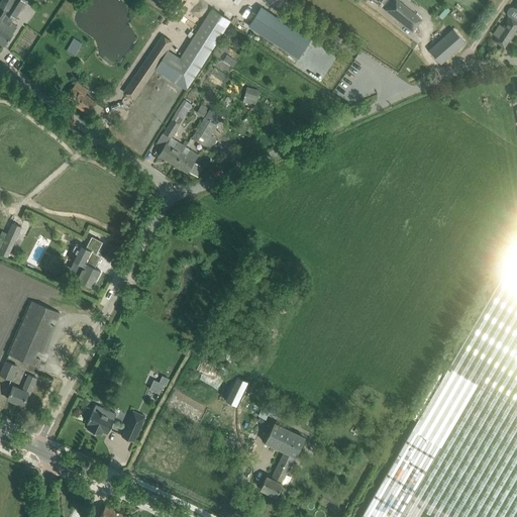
[(13,3),(14,0),(1,0),(0,3),(0,5),(6,9),(0,16),(0,21),(6,14),(13,3)]
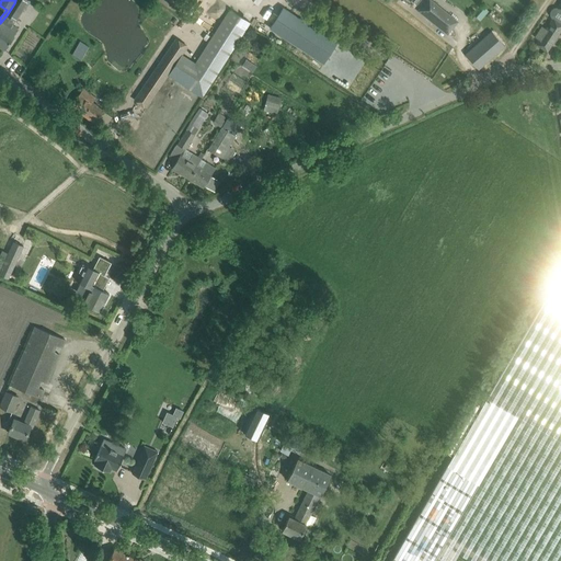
[(15,0),(14,3),(7,15),(0,23),(0,46),(4,50),(14,37),(13,37),(19,30),(12,24),(15,21),(16,22),(23,9),(25,10),(31,1),(29,0),(27,0),(15,0)]
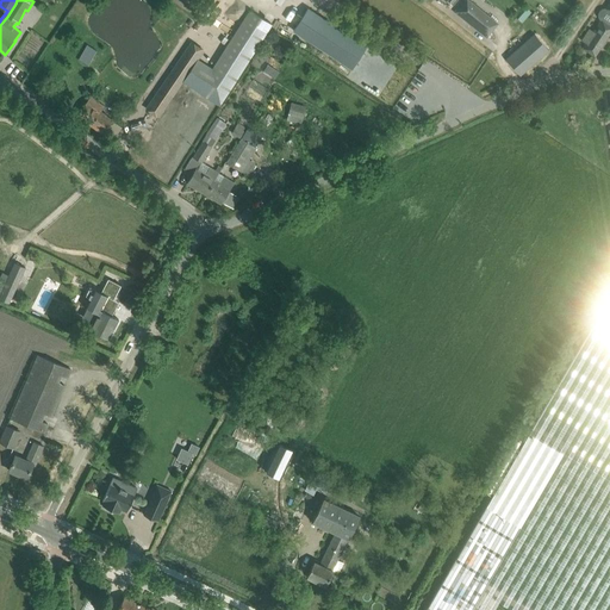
[(487,14),(468,0),(464,0),(454,12),(475,29),(486,37),(491,30),(481,22),(487,14)]
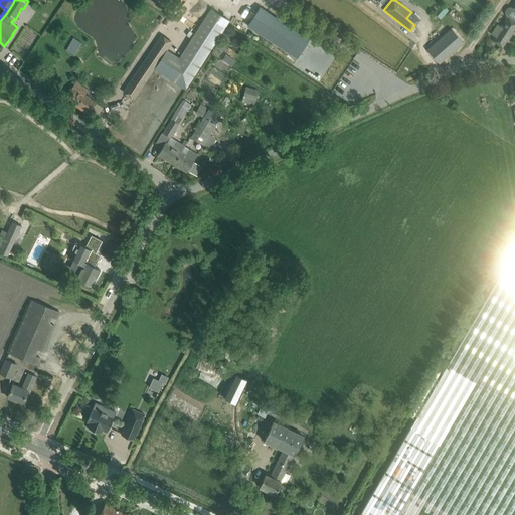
[(506,16),(508,17),(501,27),(497,24),(491,34),(495,36),(492,40),(502,47),(514,27),(514,1),(512,7),(510,7),(508,8),(507,9),(506,10),(505,12),(505,14),(506,16)]
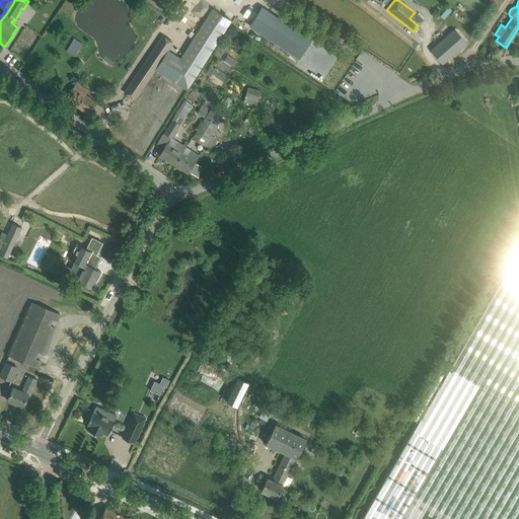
[(262,7),(249,25),(299,58),(311,40),(262,7)]
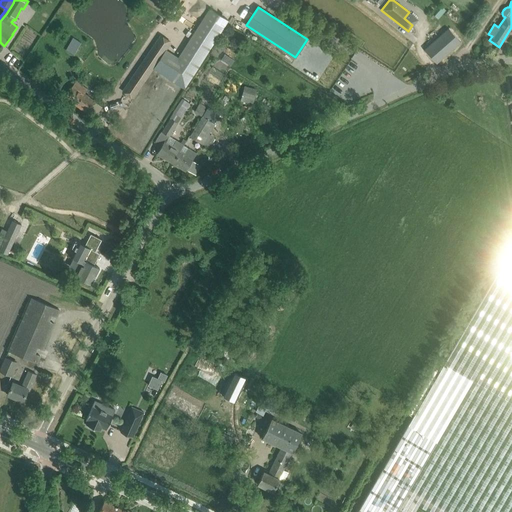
[(442,11),(438,14),(444,20),(452,13),(446,7),(442,10),(442,11)]
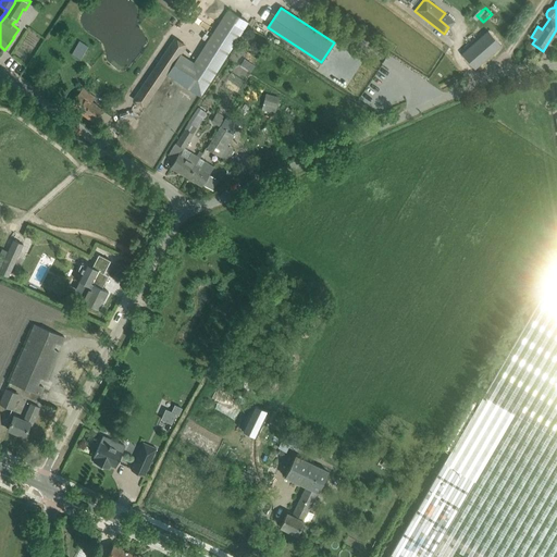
[(187,57),(172,78),(202,98),(248,24),(249,23),(248,22),(226,9),(195,61),(187,57)]
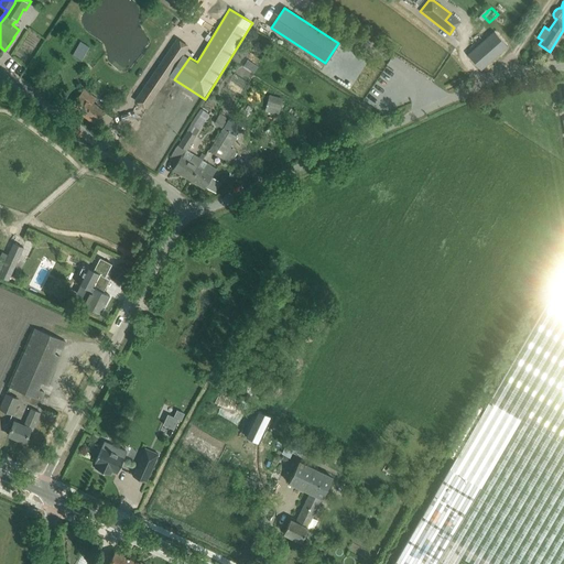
[(470,57),(474,62),(480,69),(508,46),(497,34),(470,57)]
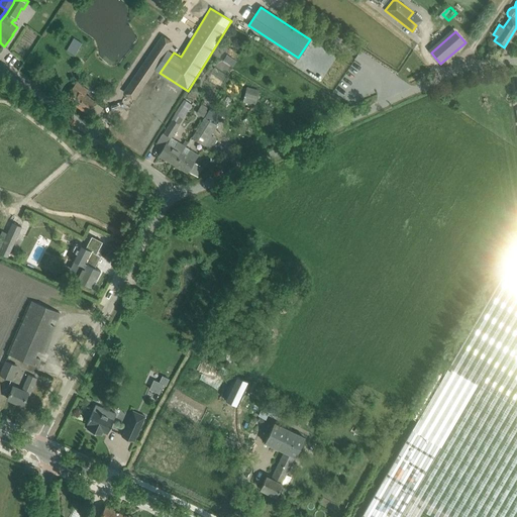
[(154,70),(174,41),(163,34),(123,93),(134,101),(154,70)]
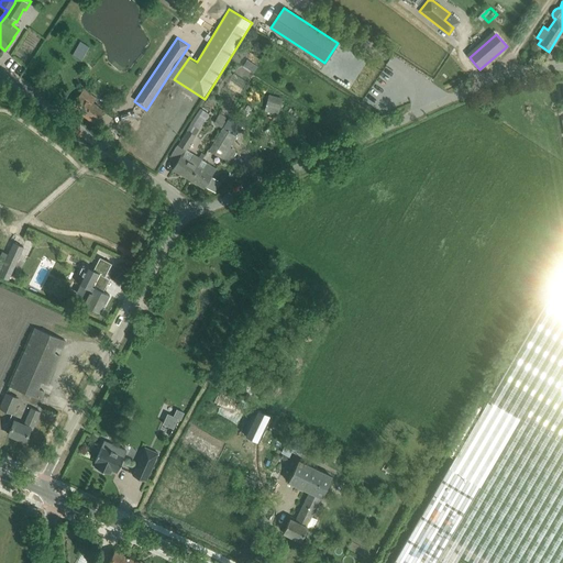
[(80,61),(89,46),(79,41),(70,55),(80,61)]
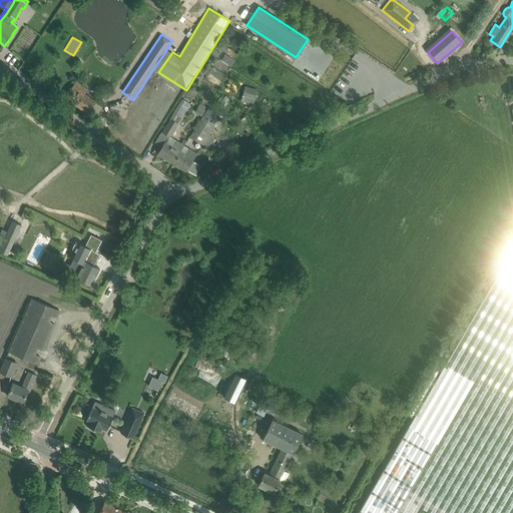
[(230,65),(234,60),(225,54),(221,59),(230,65)]
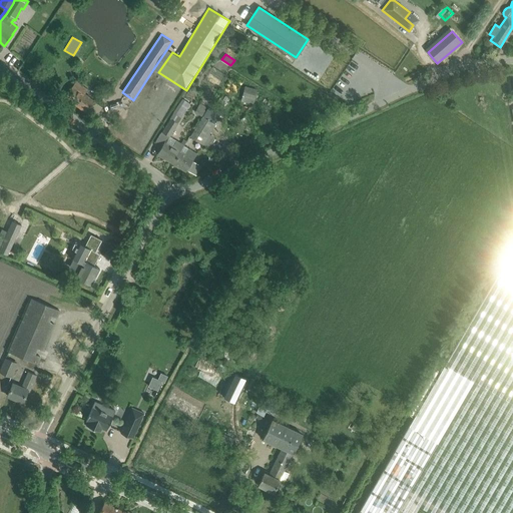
[(88,90),(83,86),(76,81),(71,88),(65,96),(87,113),(93,105),(96,102),(85,94),(88,90)]
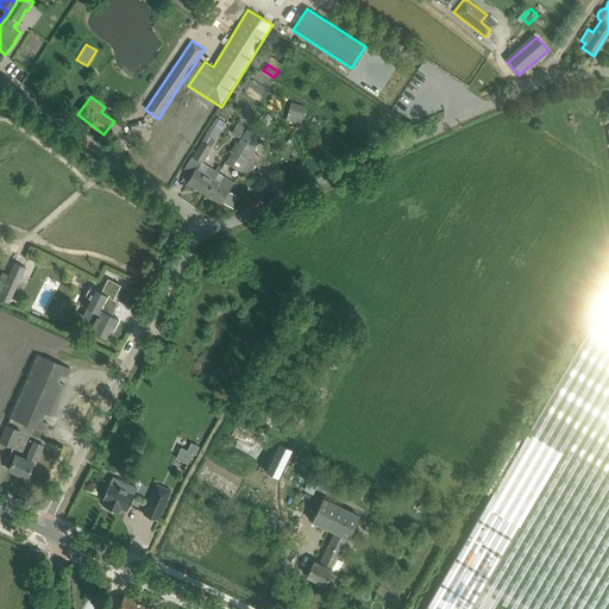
[(288,114),(302,118),(305,107),(290,104),(288,114)]
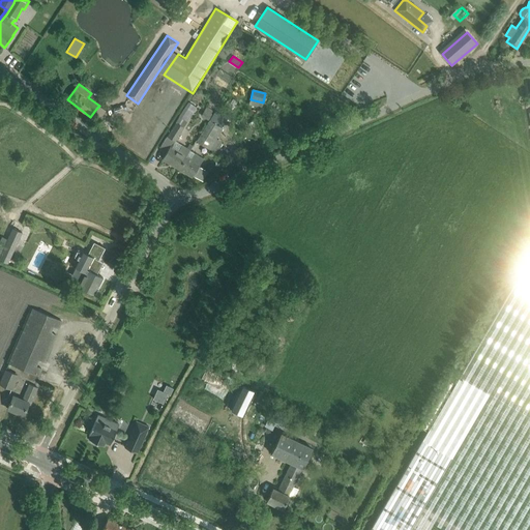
[(203,115),(210,119),(214,110),(207,107),(203,115)]
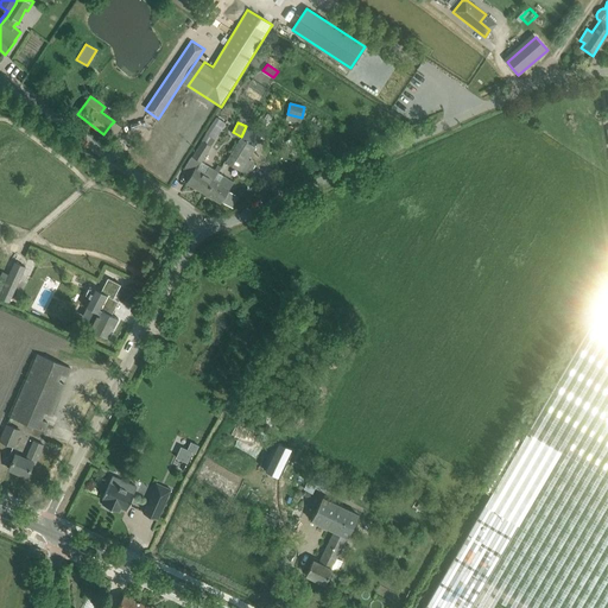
[(226,162),(229,164),(240,170),(254,146),(259,138),(246,130),(241,138),(240,138),(226,162)]
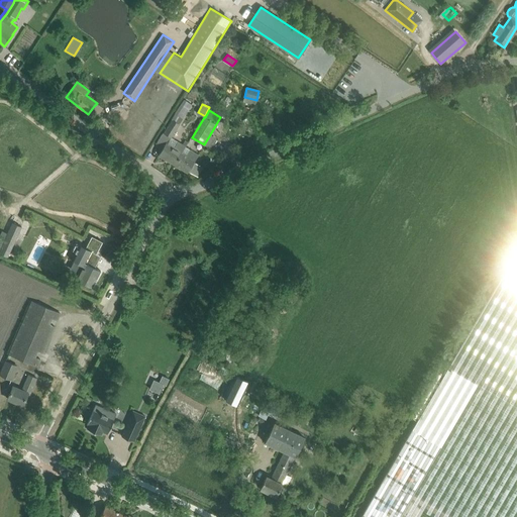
[(179,124),(182,119),(176,115),(164,133),(172,138),(180,124),(179,124)]
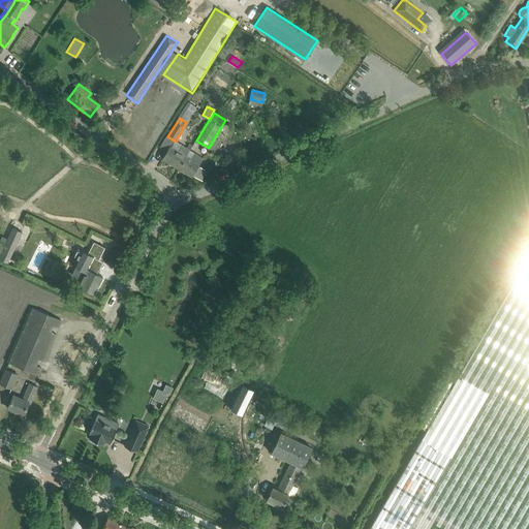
[(179,168),(189,150),(182,146),(179,150),(170,145),(162,158),(179,168)]
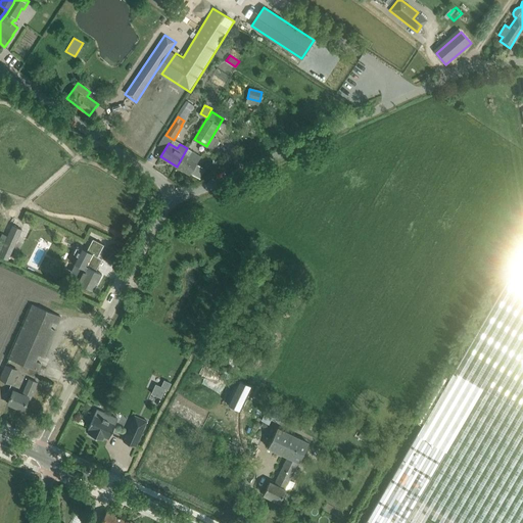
[(187,148),(177,167),(190,175),(191,173),(199,178),(204,170),(195,164),(200,156),(192,151),(187,148)]
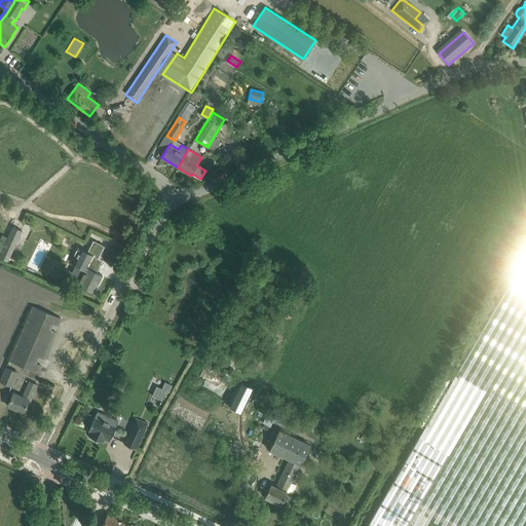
[(12,227),(0,253),(0,256),(8,260),(22,230),(12,227)]
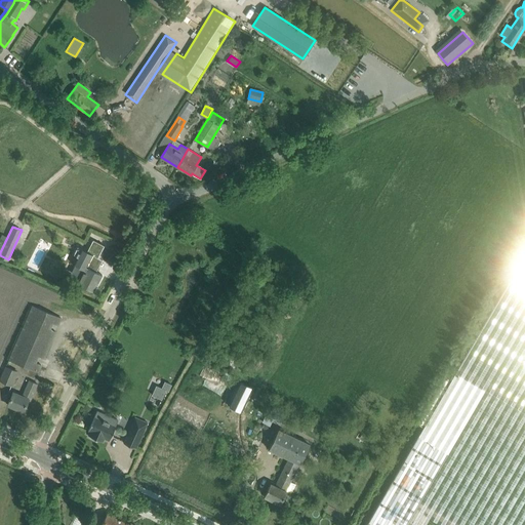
[(85,270),(78,284),(93,291),(103,275),(87,267),(93,255),(97,257),(105,245),(93,239),(87,251),(81,248),(73,264),(85,270)]
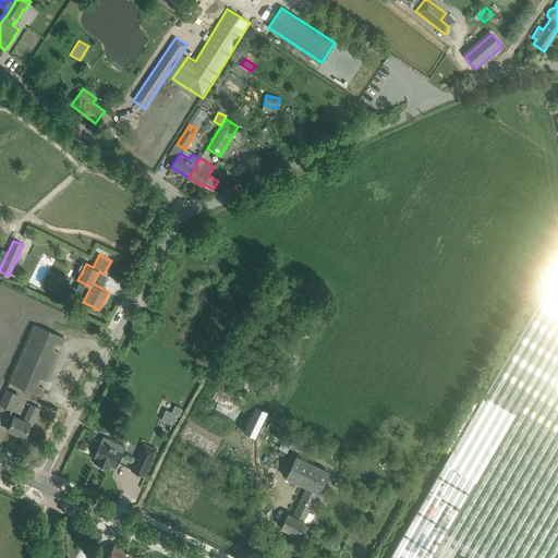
[(451,557),(456,550),(469,557),(557,557),(557,270),(411,521),(389,557),(451,557)]
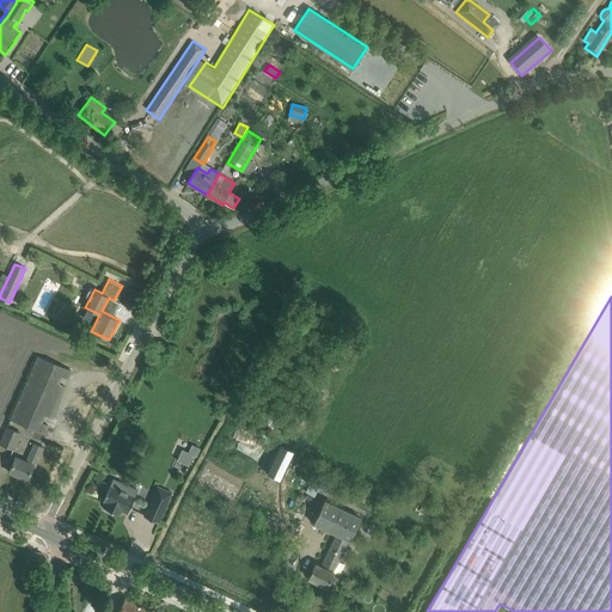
[(67,379),(71,371),(37,356),(10,418),(44,434),(48,424),(41,422),(43,415),(50,418),(65,386),(57,383),(60,377),(67,379)]
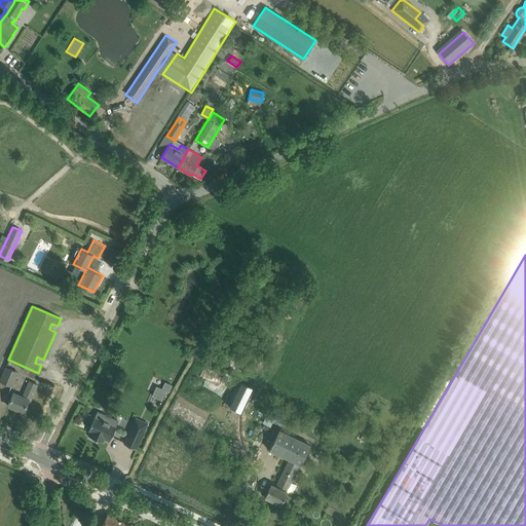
[(0,381),(12,387),(19,373),(5,367),(0,378),(0,381)]
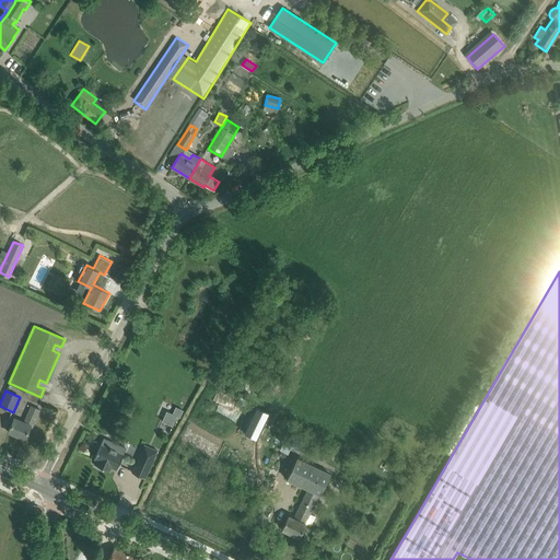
[(32,427),(39,409),(32,406),(24,422),(14,419),(8,432),(25,439),(30,427),(32,427)]
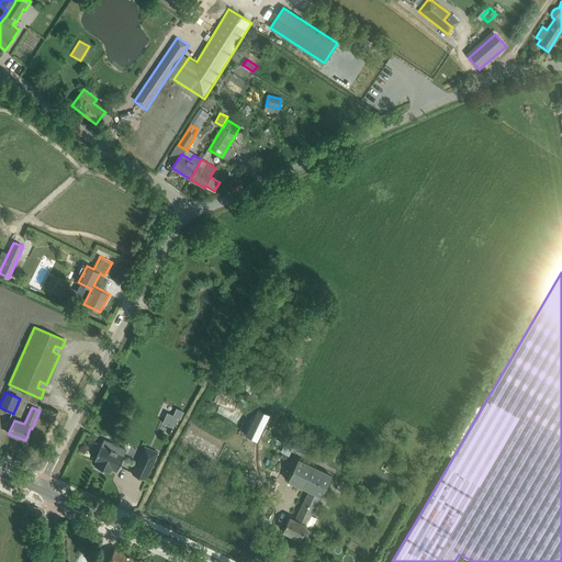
[(254,407),(243,433),(245,434),(245,435),(257,440),(257,439),(260,441),(271,416),(269,415),(269,414),(257,408),(254,407)]
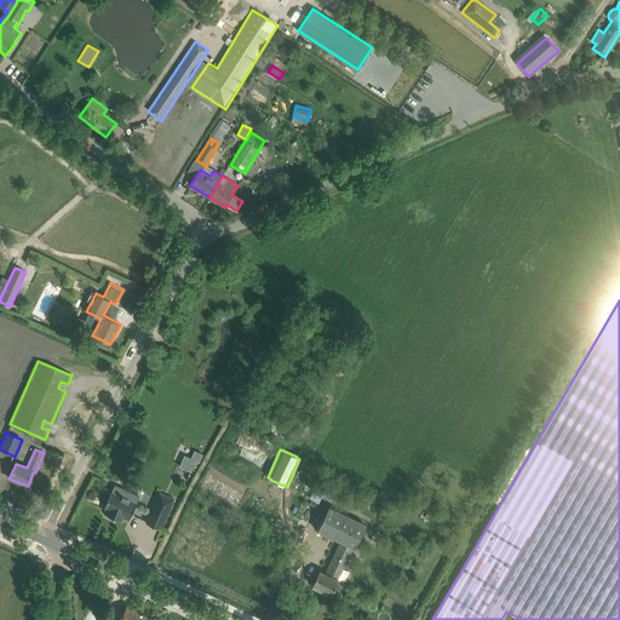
[(190,458),(190,459),(195,461),(199,463),(202,454),(194,451),(190,458)]
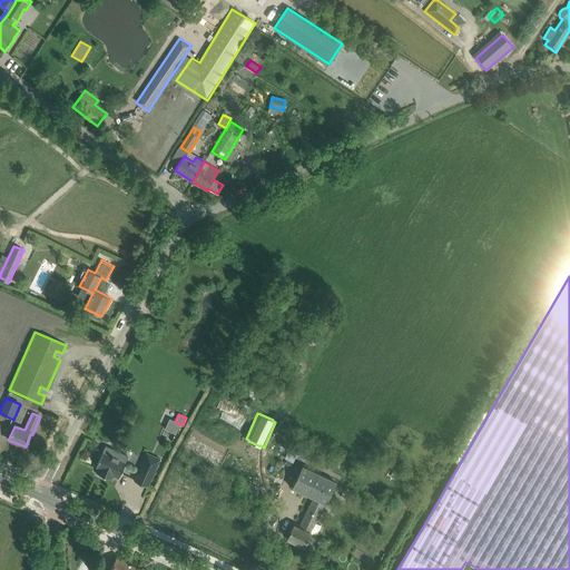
[(96,472),(99,473),(98,475),(104,478),(105,475),(111,479),(112,475),(118,478),(128,457),(106,446),(96,468),(97,469),(96,472)]
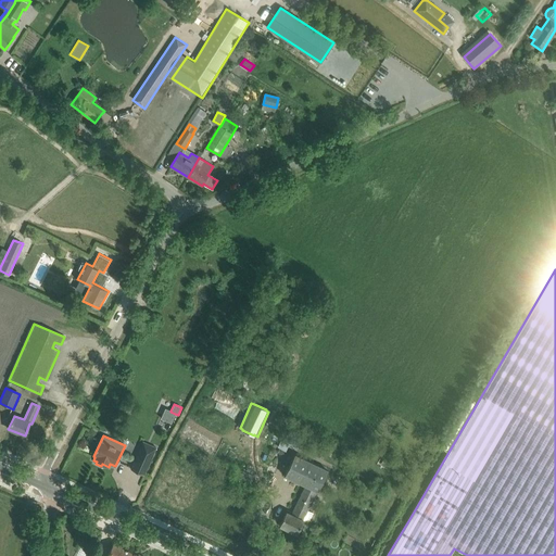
[(130,469),(144,475),(156,447),(149,444),(146,454),(139,451),(130,469)]
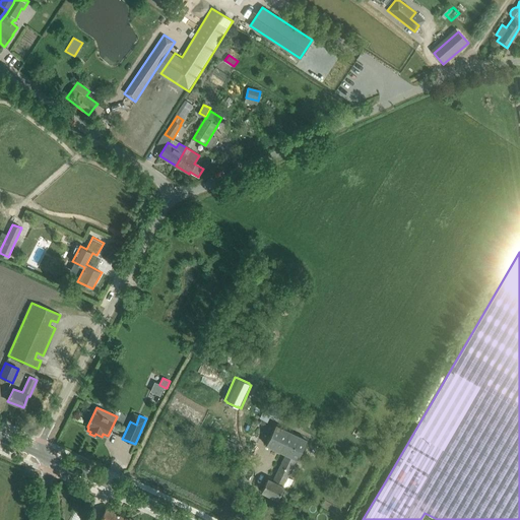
[(270,435),(266,444),(285,454),(282,462),(287,464),(291,456),(297,459),(298,459),(307,440),(275,426),(270,435)]
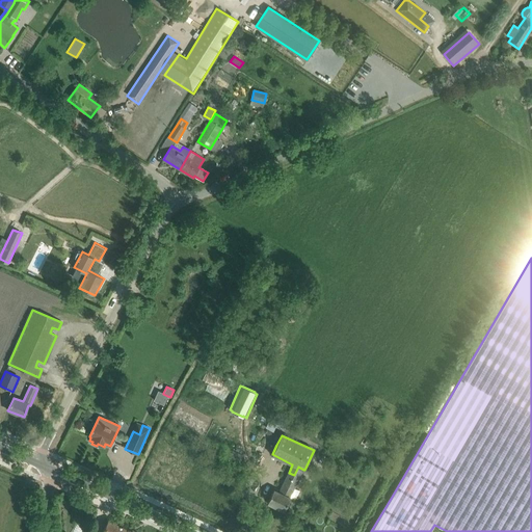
[(239,468),(241,463),(231,459),(229,463),(239,468)]
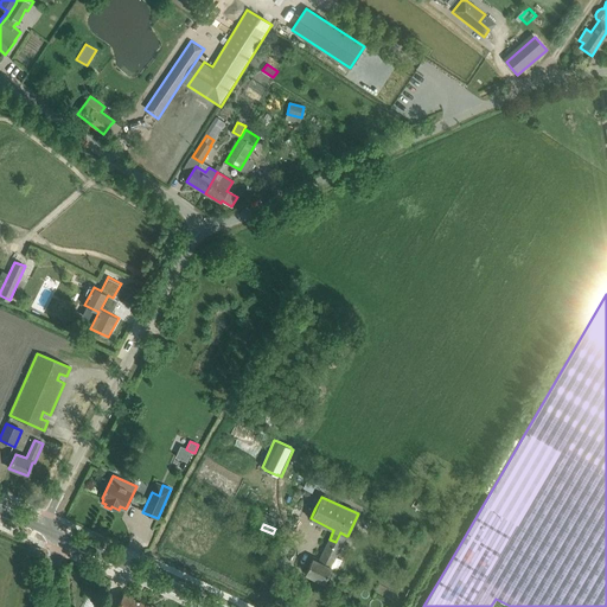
[(330,568),(346,536),(340,532),(336,542),(330,540),(318,562),(312,558),(305,574),(324,583),(331,568),(330,568)]
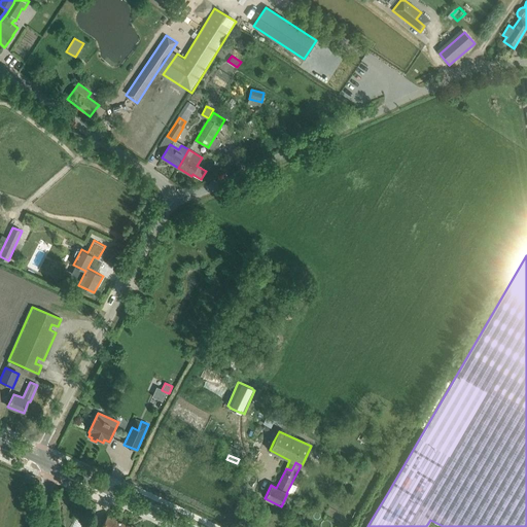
[(107,516),(101,526),(120,526),(123,523),(107,516)]
